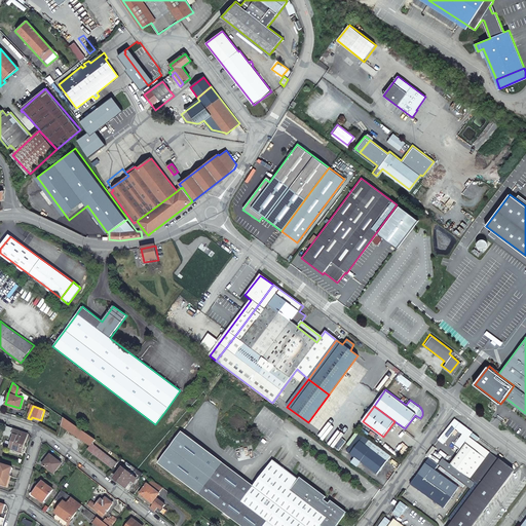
[(92,444),(96,440),(64,418),(62,425),(90,446),(92,444)]
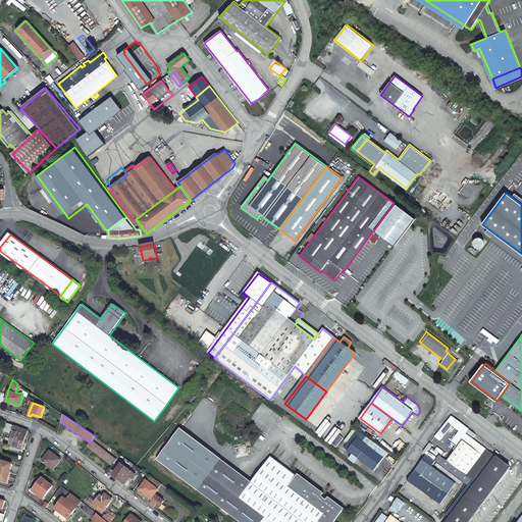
[(434,436),(439,440),(456,420),(452,416),(434,436)]
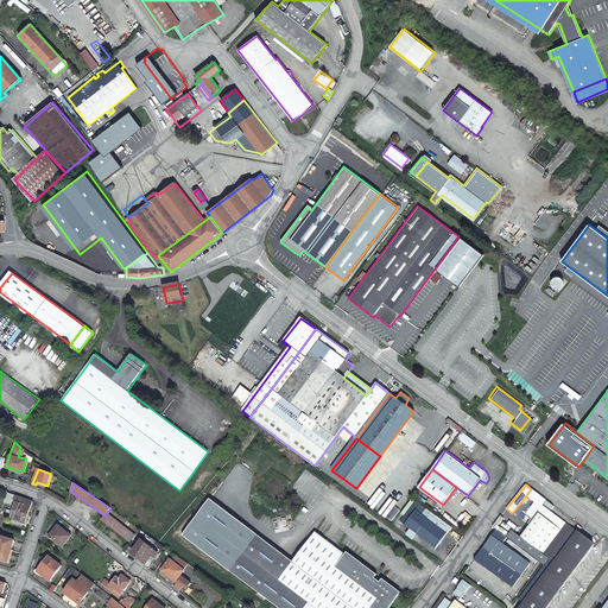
[(33,501),(7,493),(5,501),(14,505),(16,502),(17,502),(12,518),(25,521),(30,507),(31,507),(33,501)]
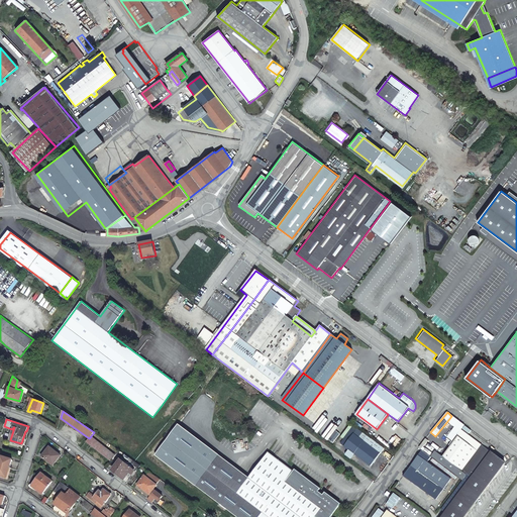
[(460,430),(463,425),(458,421),(447,437),(454,442),(458,437),(456,435),(460,430)]
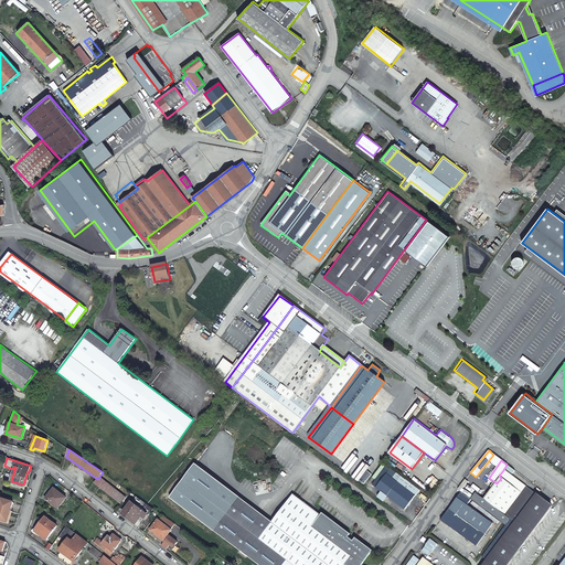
[(380,483),(387,473),(383,470),(376,480),(380,483)]
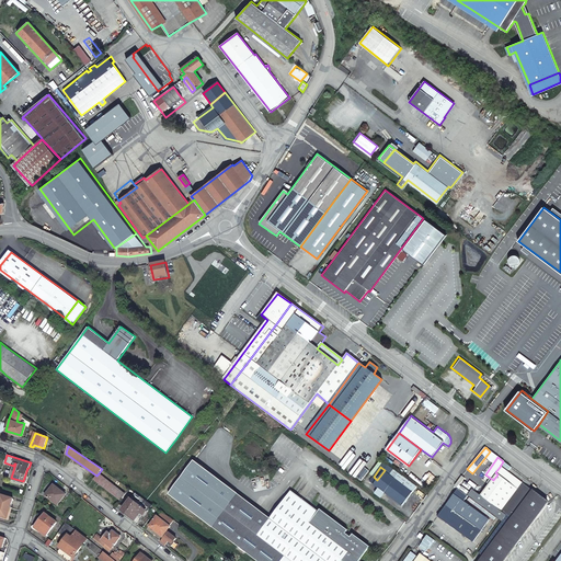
[(500,467),(495,472),(497,474),(493,480),(481,495),(473,489),(468,495),(503,521),(528,488),(500,467)]
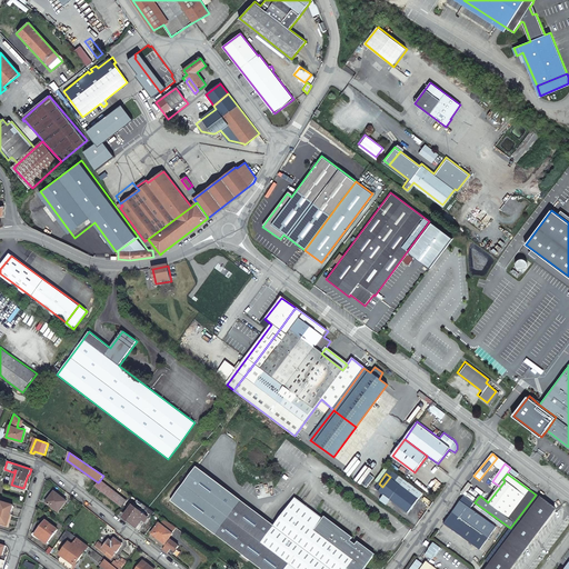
[(408,512),(422,492),(399,475),(398,476),(395,480),(390,477),(382,487),(380,490),(385,495),(390,499),(408,512)]
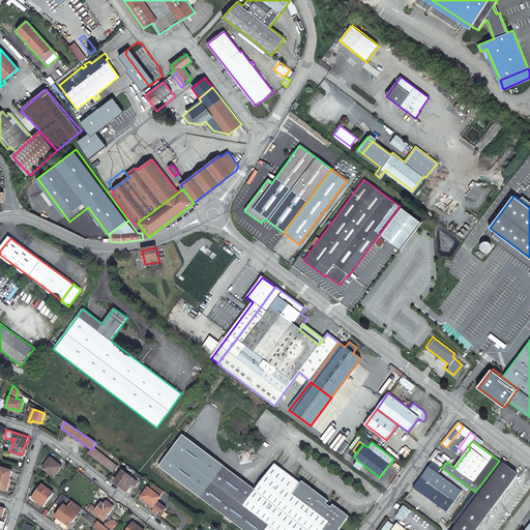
[(114,472),(119,467),(93,447),(91,449),(88,452),(114,472)]
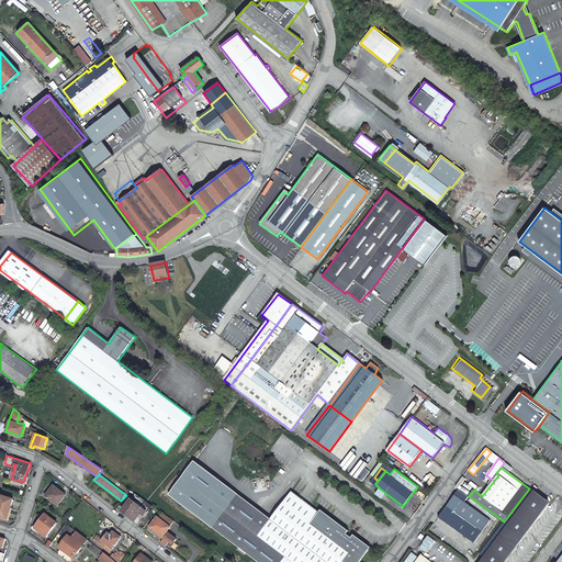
[(462,476),(454,486),(458,489),(465,479),(462,476)]
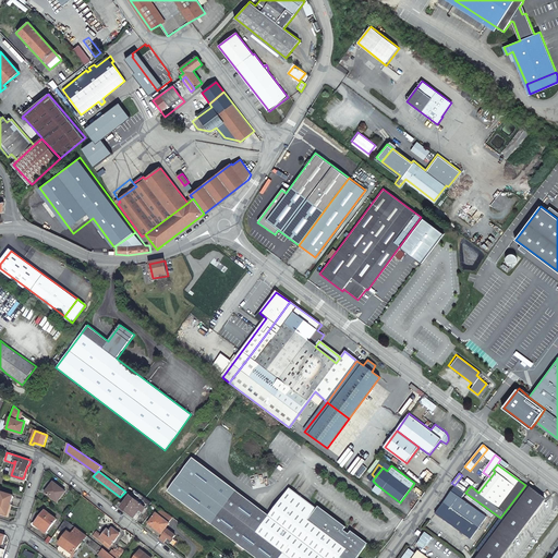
[(59,487),(60,486),(53,482),(46,493),(58,501),(64,493),(59,487)]
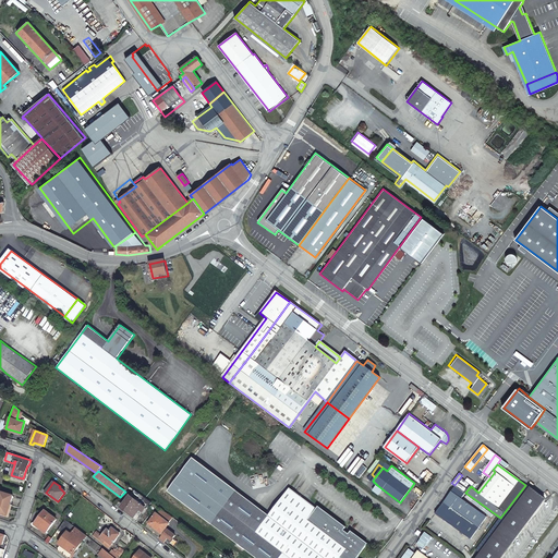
[(383,489),(377,485),(374,489),(379,494),(383,489)]
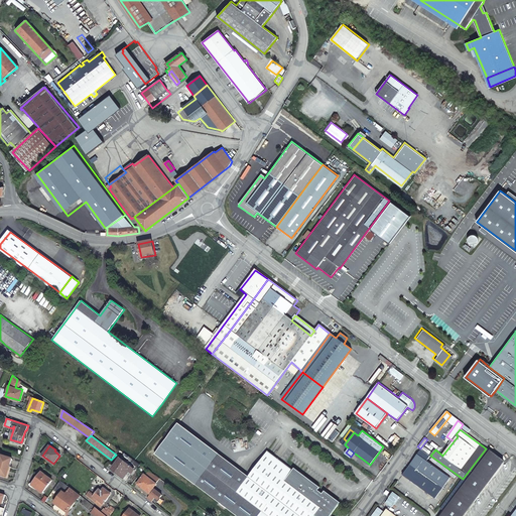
[(486,448),(463,479),(463,480),(480,494),(504,462),(486,448)]
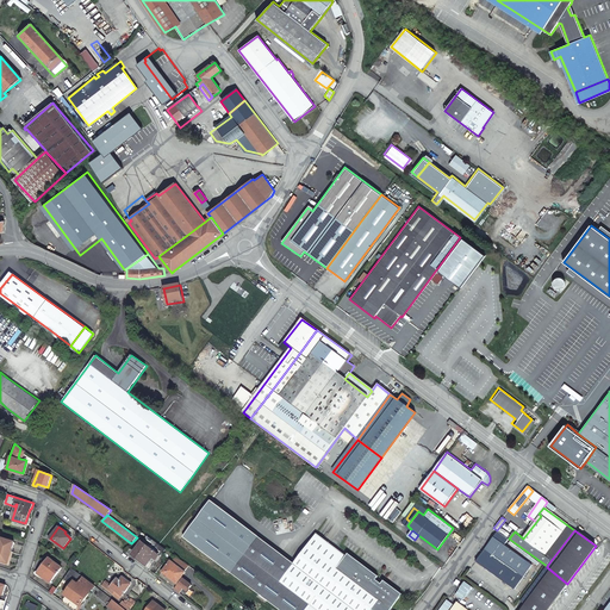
[(505,546),(509,540),(498,531),(477,561),(508,584),(526,560),(505,546)]
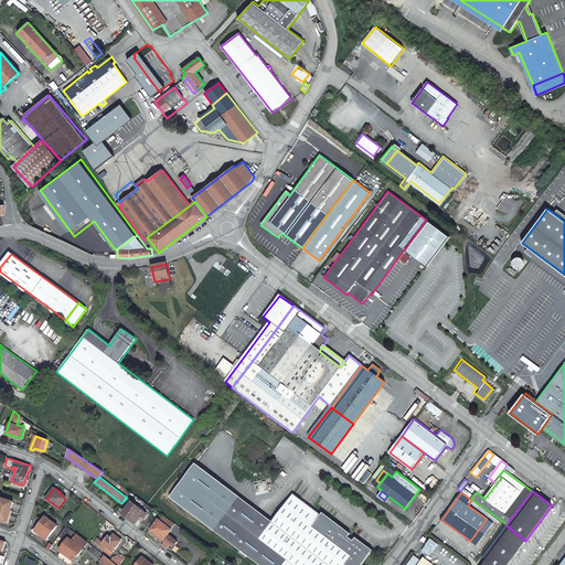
[(362,564),(373,550),(368,545),(366,547),(355,539),(354,540),(349,536),(350,535),(321,514),(295,494),(292,498),(274,522),(241,498),(215,532),(260,564),(362,564)]
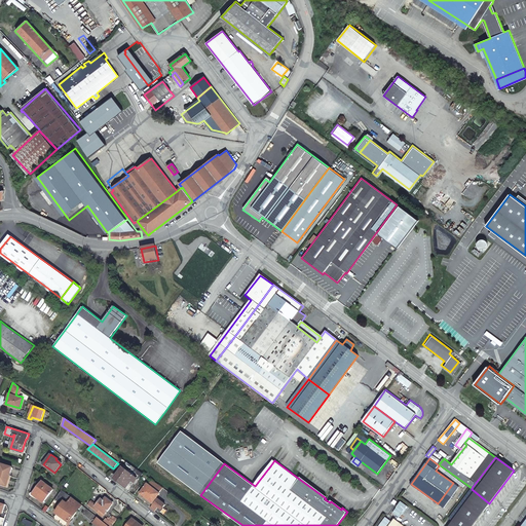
[(129,491),(143,474),(137,468),(126,462),(120,472),(118,471),(116,473),(118,474),(115,478),(118,481),(117,482),(129,491)]
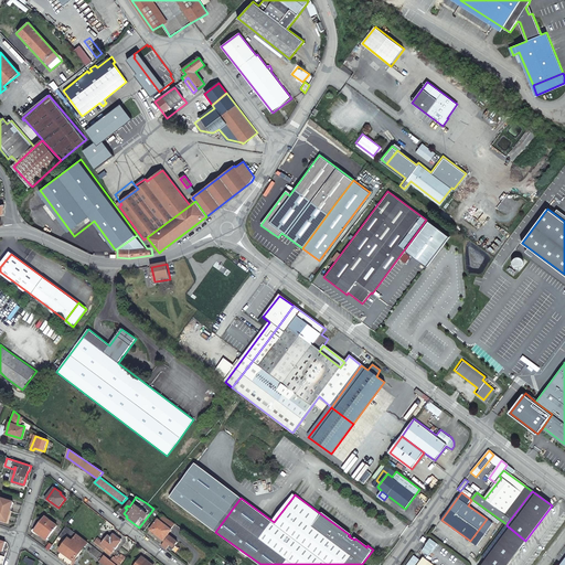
[(13,502),(1,498),(0,501),(0,519),(7,522),(13,502)]
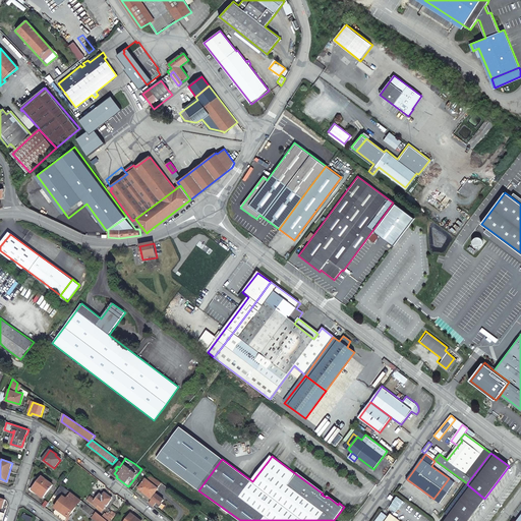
[(296,474),(323,494),(324,491),(298,472),(296,474)]
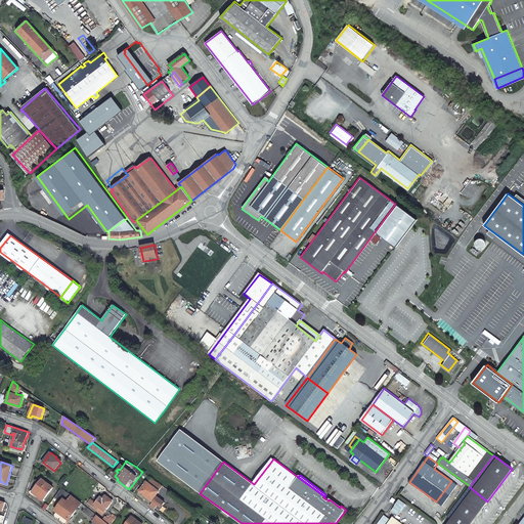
[(159,506),(162,500),(156,495),(159,491),(158,491),(162,485),(150,477),(146,482),(145,481),(139,490),(154,501),(149,506),(155,510),(158,506),(159,506)]
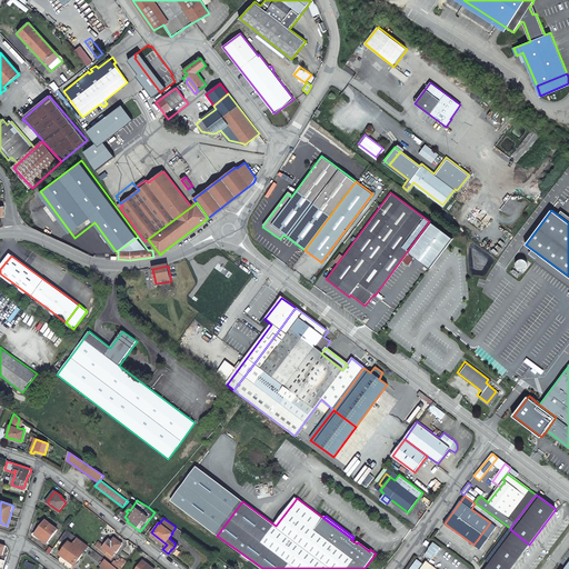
[(47,521),(36,535),(47,543),(58,530),(47,521)]
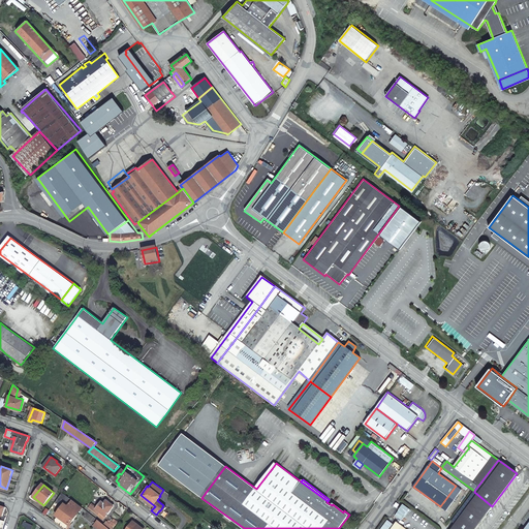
[(456,525),(452,528),(474,528),(492,506),(474,492),(452,522),(456,525)]
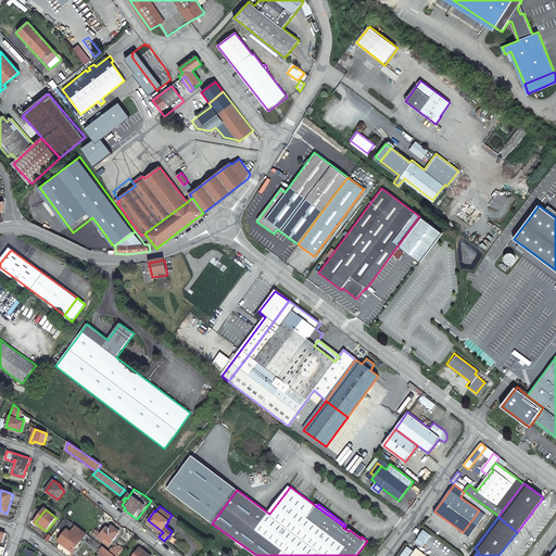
[(60,543),(57,547),(67,555),(70,555),(87,534),(65,518),(58,529),(65,533),(59,542),(60,543)]
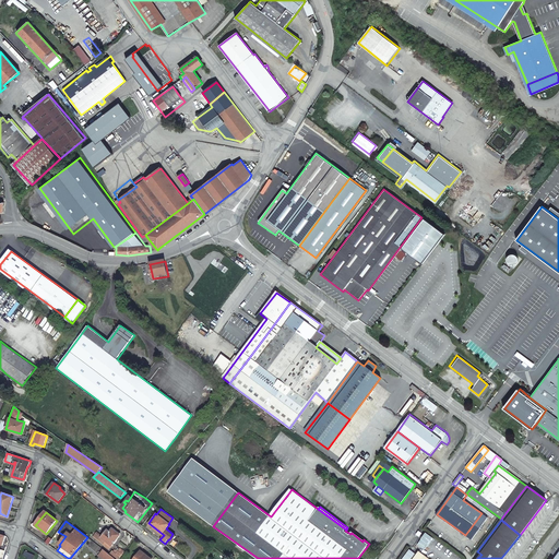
[(107,530),(102,538),(111,546),(120,535),(113,528),(110,532),(107,530)]
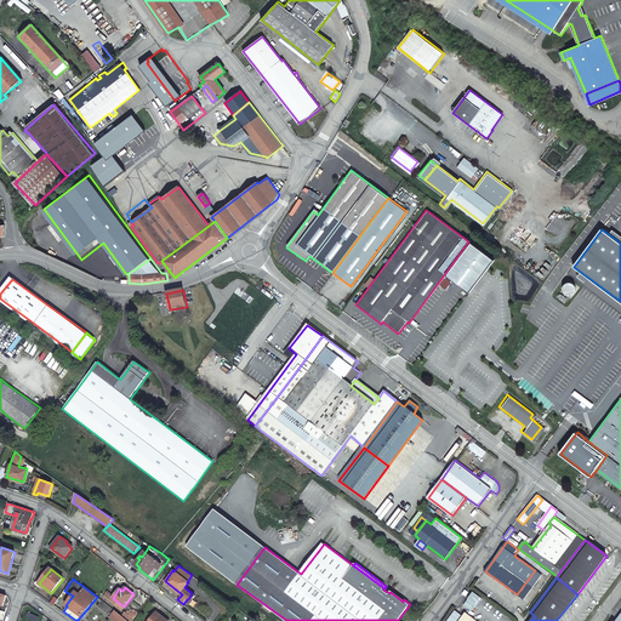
[(403,602),(404,599),(392,591),(391,592),(403,602)]
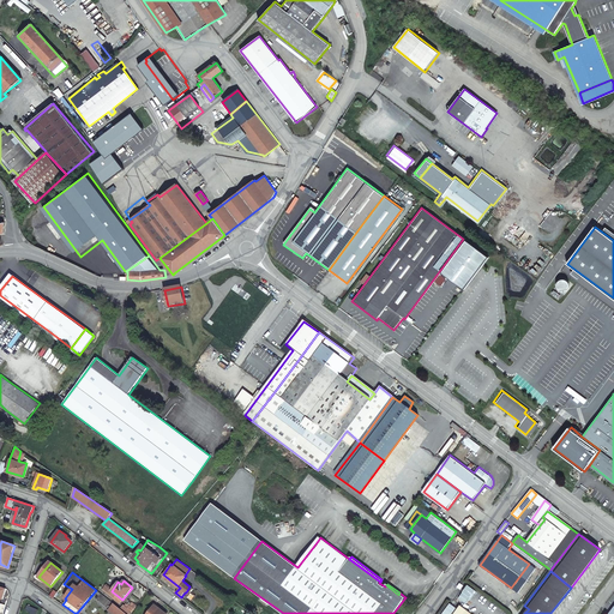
[(122,600),(112,591),(106,587),(103,590),(120,603),(122,600)]
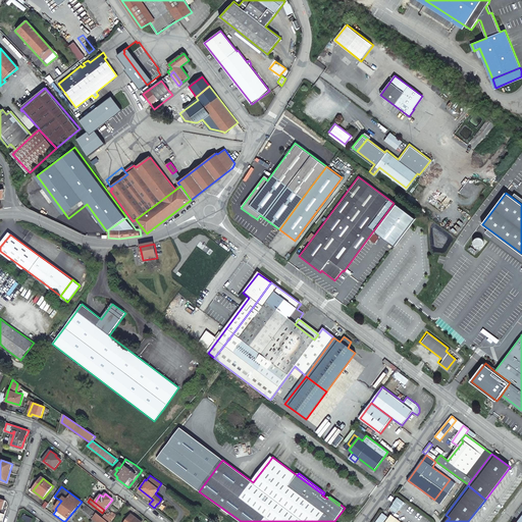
[(102,517),(108,521),(111,521),(116,515),(113,512),(109,517),(106,515),(105,514),(102,517)]
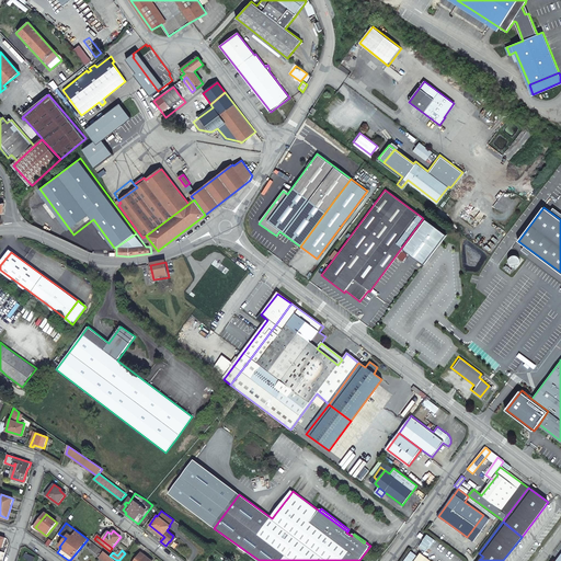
[(103,560),(116,560),(110,556),(103,551),(99,558),(103,560)]
